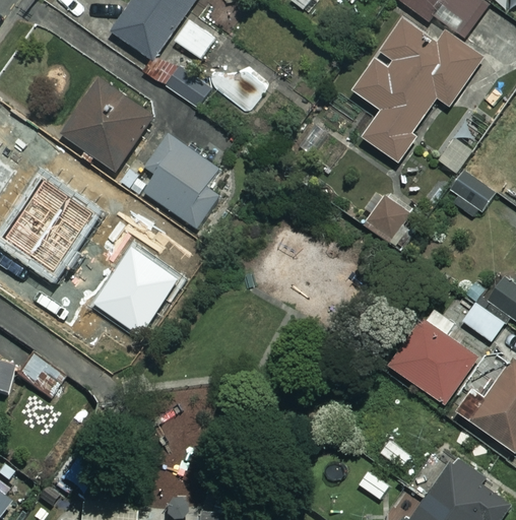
[(201,0),(130,0),(110,34),(153,61),(144,75),(182,100),(193,82),(162,62),(174,44),(198,59),(215,33),(191,17),(201,0)]
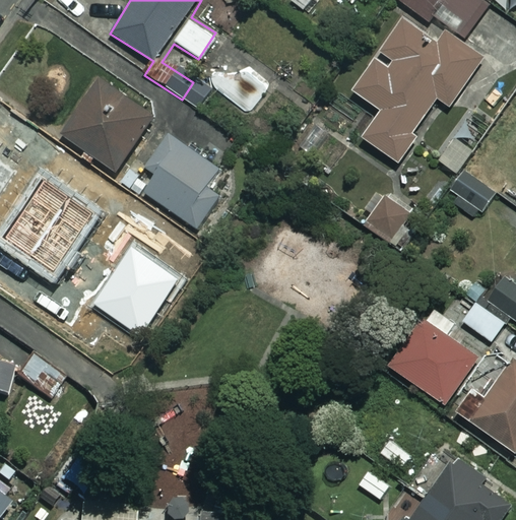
[(489,11),(471,0),(399,0),(395,8),(409,17),(353,104),(381,121),(363,149),(395,171),(436,109),(449,117),(481,67),(461,54),(489,11)]
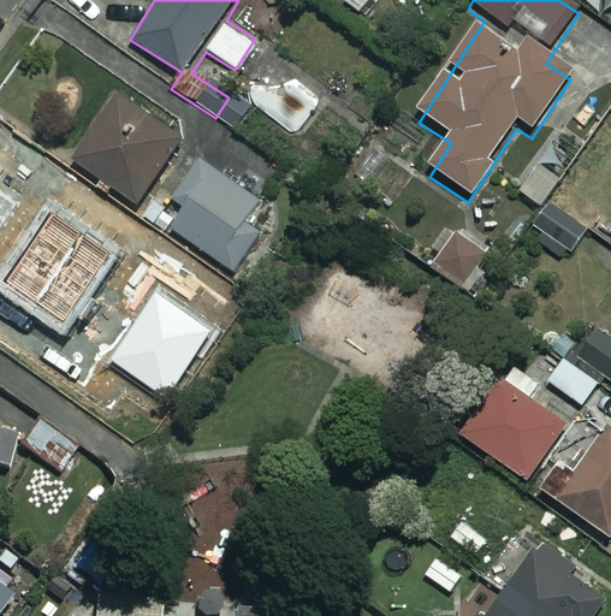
[(610,0),(607,0),(599,12),(610,19),(610,0)]
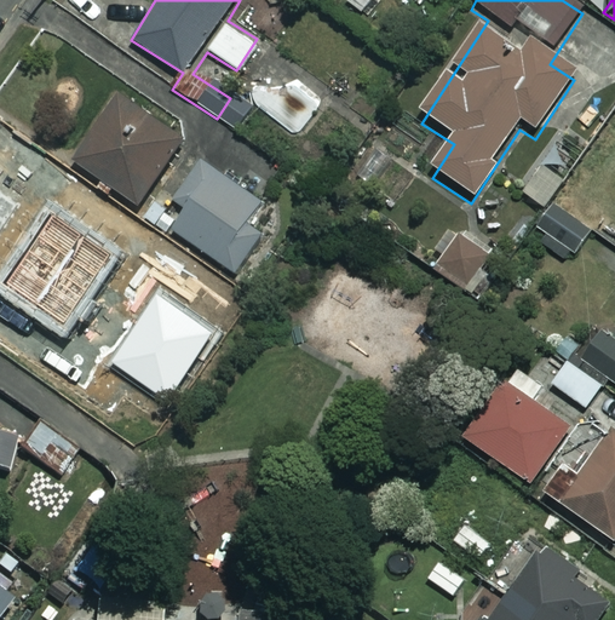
[(120,92),(74,161),(98,178),(91,190),(107,200),(114,188),(138,205),(184,135),(120,92)]
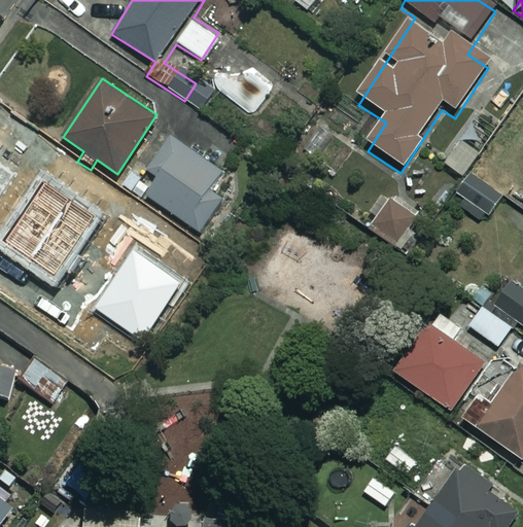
[(225,175),(171,137),(148,170),(159,177),(146,196),(200,233),(222,201),(212,194),(225,175)]
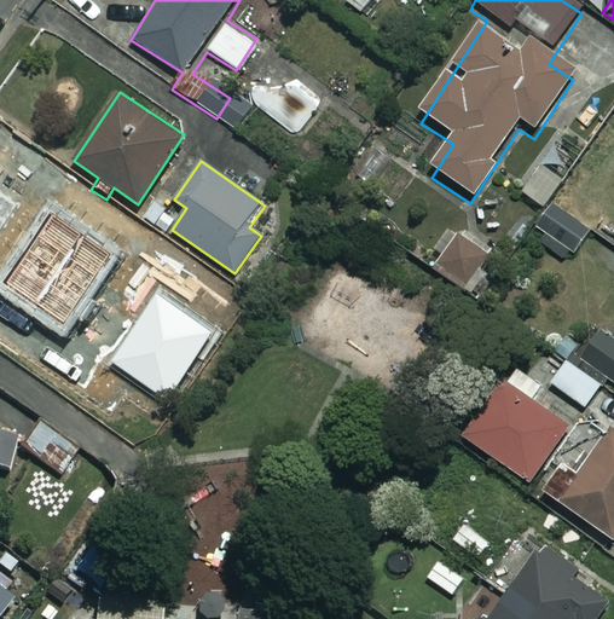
[(93,220),(28,175),(0,215),(0,314),(19,329),(93,220)]
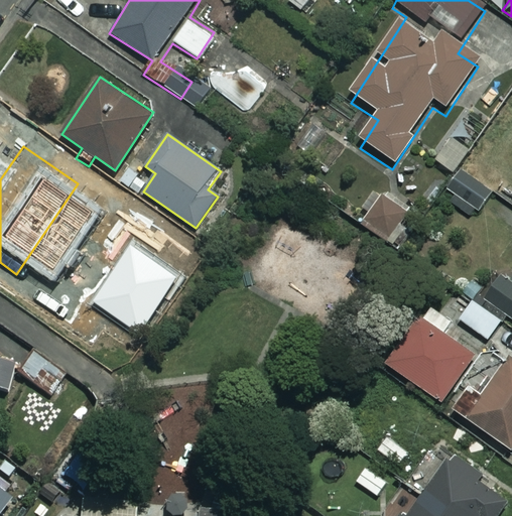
[(488,192),(462,172),(449,189),(455,194),(449,202),(470,217),(488,192)]
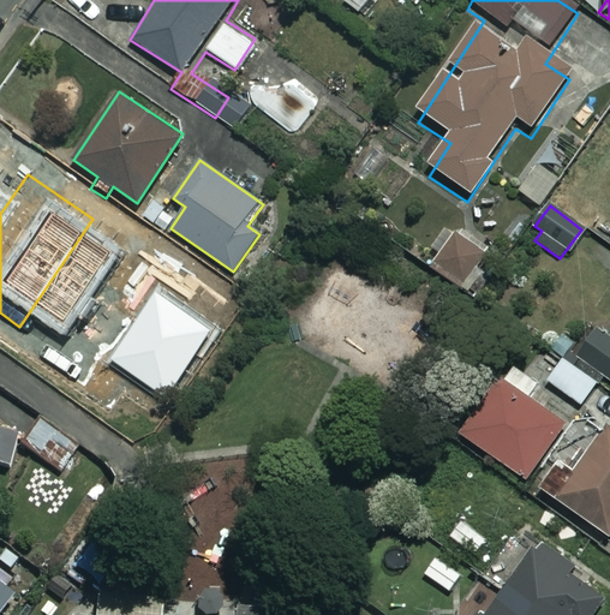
[(484,252),(455,231),(429,264),(456,287),(484,252)]
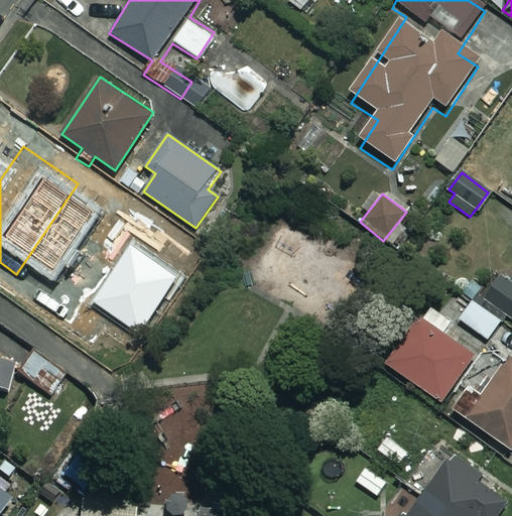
[(82,254),(52,234),(38,255),(68,274),(82,254)]
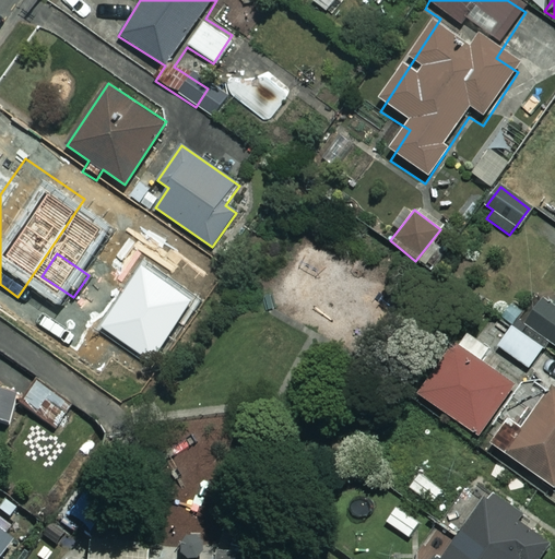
[(554,305),(543,297),(524,323),(554,345),(554,305)]
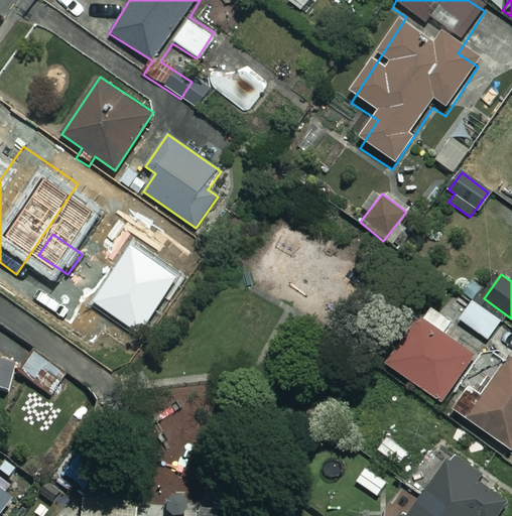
[(500,321),(472,301),(459,318),(487,339),(500,321)]
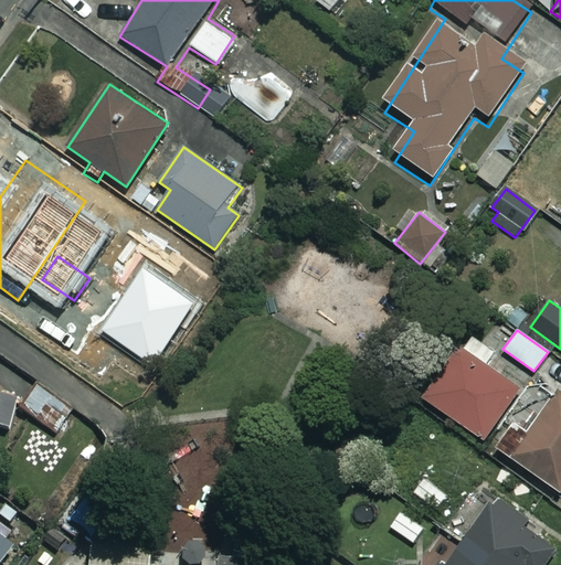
[(483,439),(519,388),(485,363),(494,351),(469,334),(424,397),(483,439)]
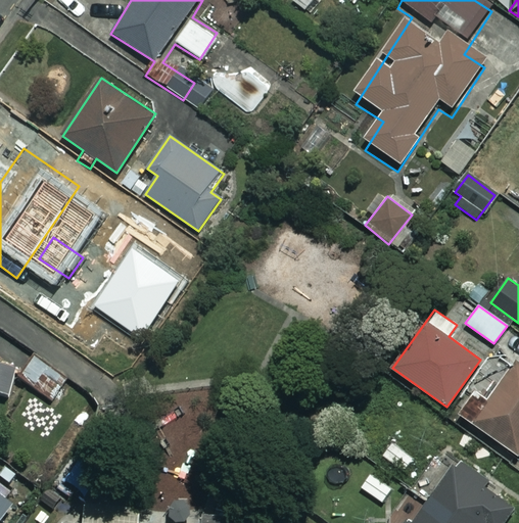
[(488,399),(475,390),(458,415),(517,455),(518,450),(518,357),(517,357),(488,399)]
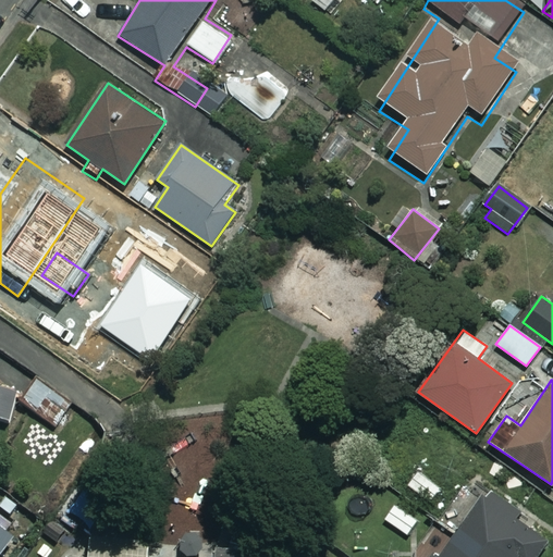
[(68,406),(31,384),(19,406),(54,428),(68,406)]
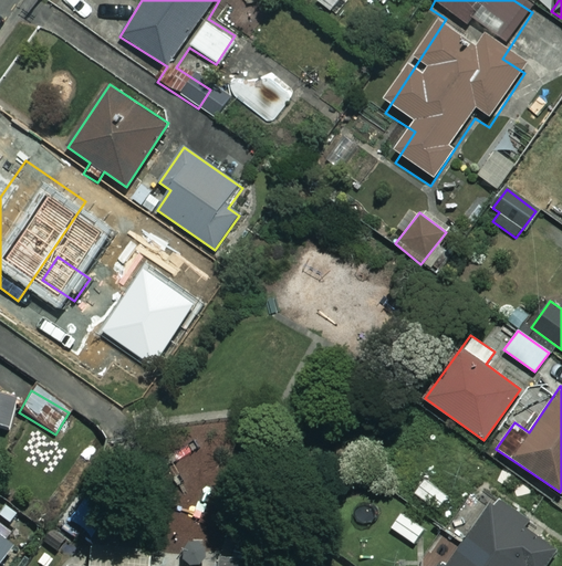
[(541,565),(555,548),(496,502),(446,565),(541,565)]
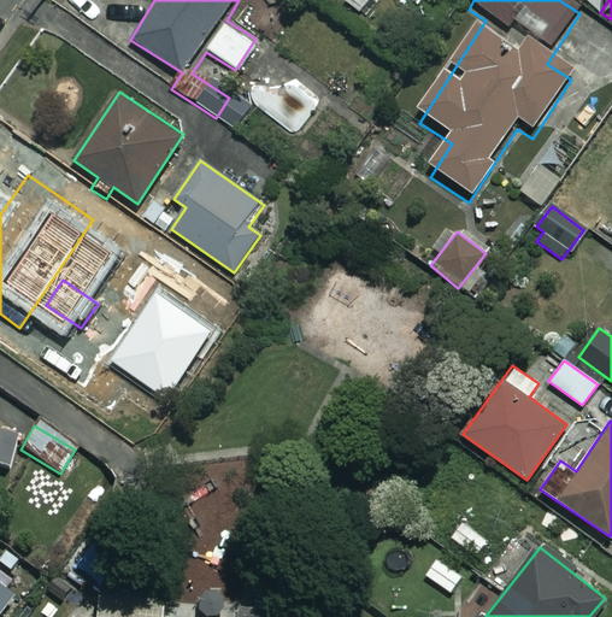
[(0,613),(12,599),(0,589),(0,613)]
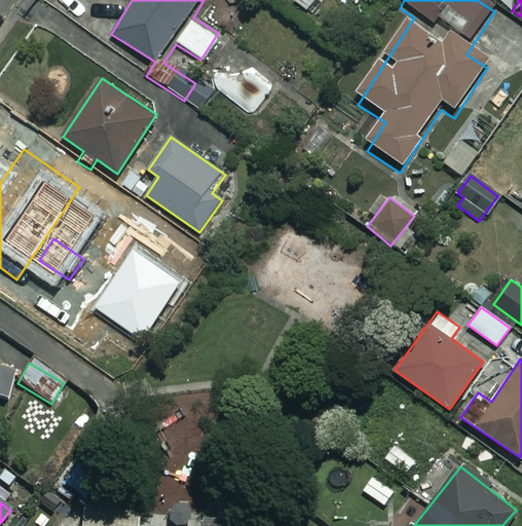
[(145,525),(147,518),(82,511),(80,525),(145,525)]
